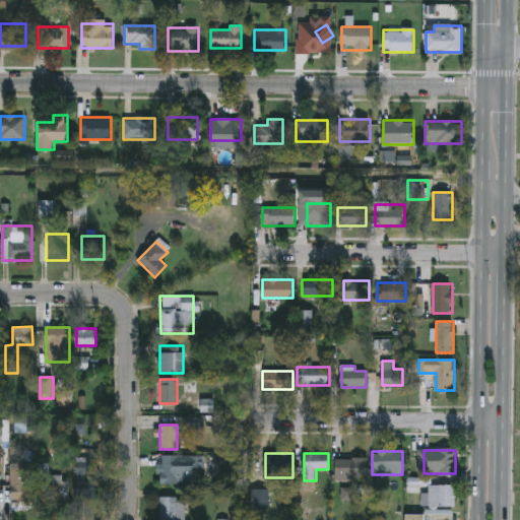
[(161,483),(161,455),(191,455),(191,469),(182,469),(182,483),(161,483)]
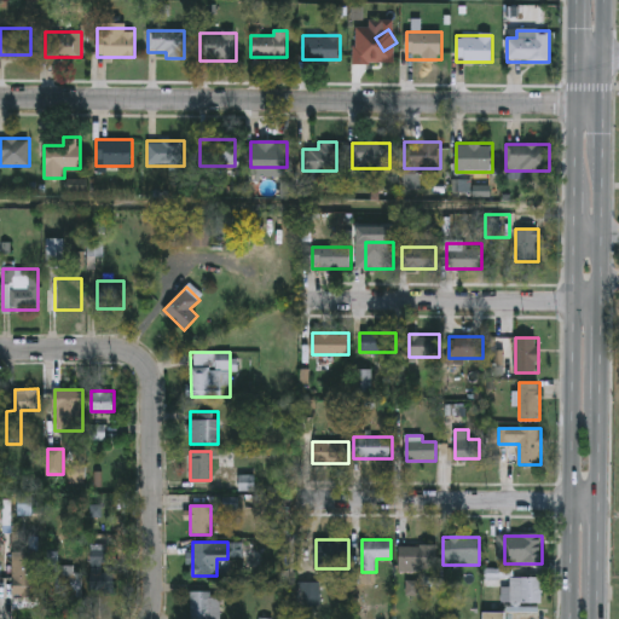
[(399,570),(399,547),(437,547),(437,570),(399,570)]
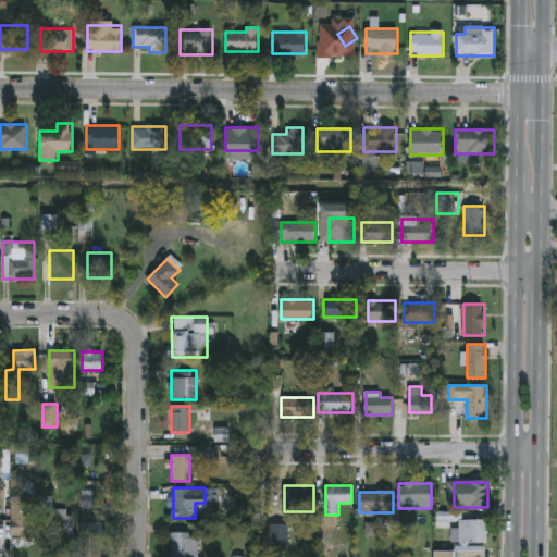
[(36,496),(36,539),(11,539),(11,496),(36,496)]
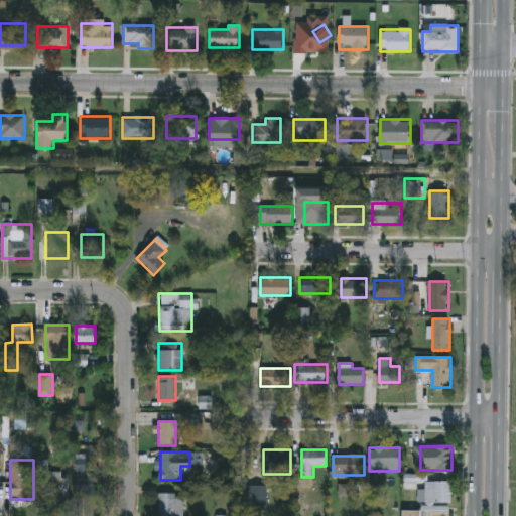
[(69,474),(69,497),(45,497),(45,474),(69,474)]
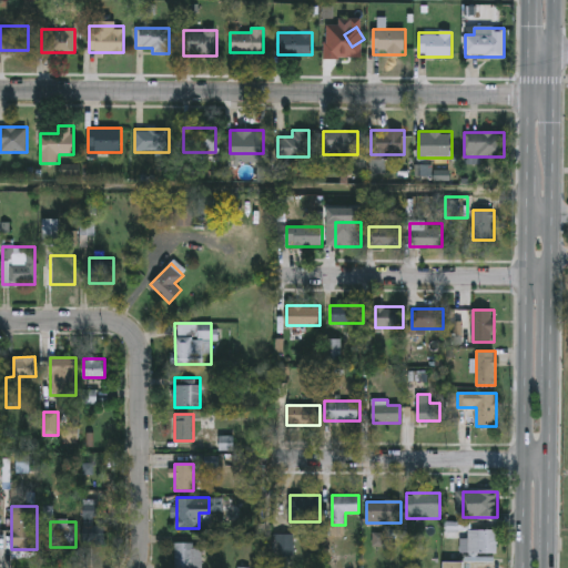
[(105,544),(83,544),(83,526),(105,526),(105,544)]
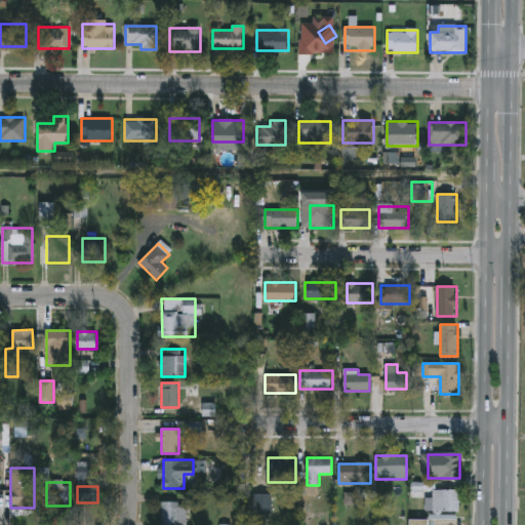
[(459,490),(459,513),(433,513),(433,490),(459,490)]
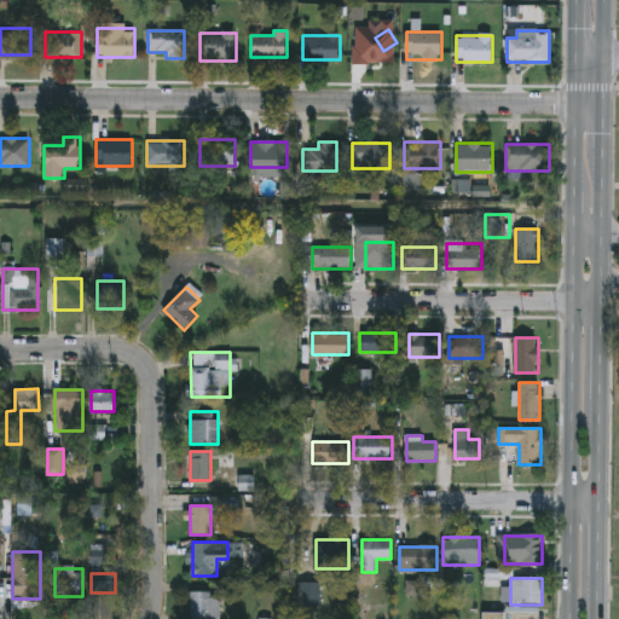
[(190,618),(190,591),(223,591),(223,618),(190,618)]
